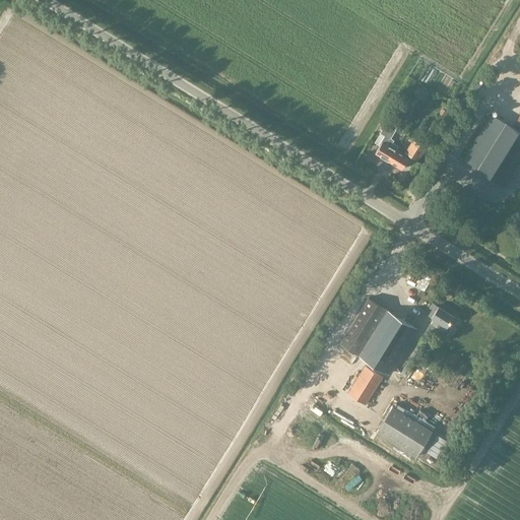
[(473,166),(502,120),(491,113),(462,159),(473,166)]
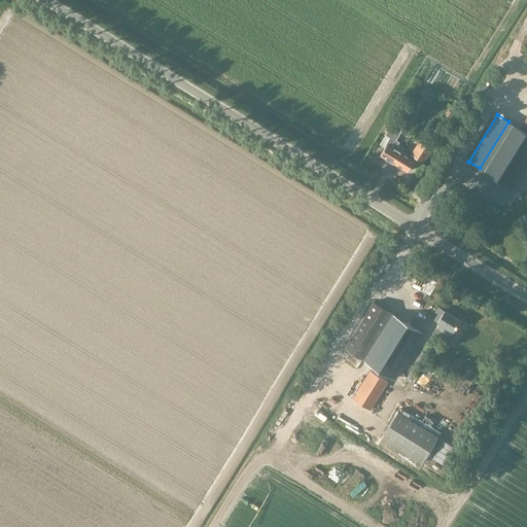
[(526,133),(508,121),(480,168),(512,187),(526,162),(526,133)]
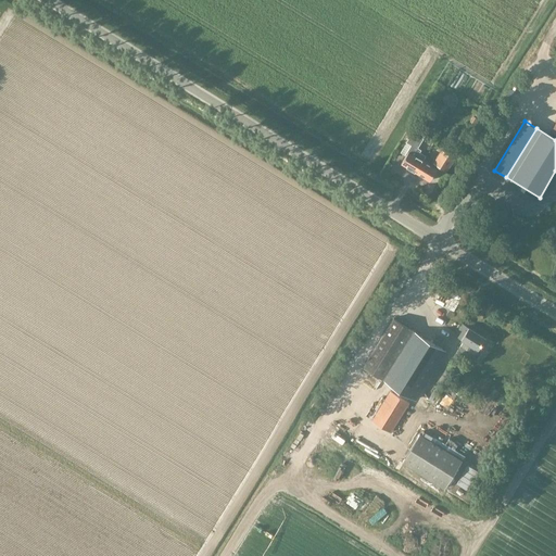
[(422,139),(417,136),(412,133),(406,142),(412,146),(401,163),(415,173),(422,161),(422,160),(425,155),(419,152),(420,150),(417,148),(422,139)]
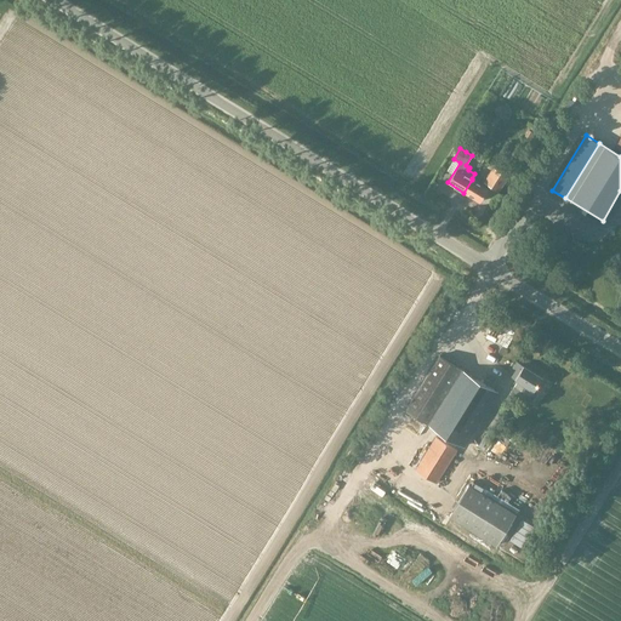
[(499,191),(507,177),(493,167),(485,178),(491,182),(489,186),(499,191)]
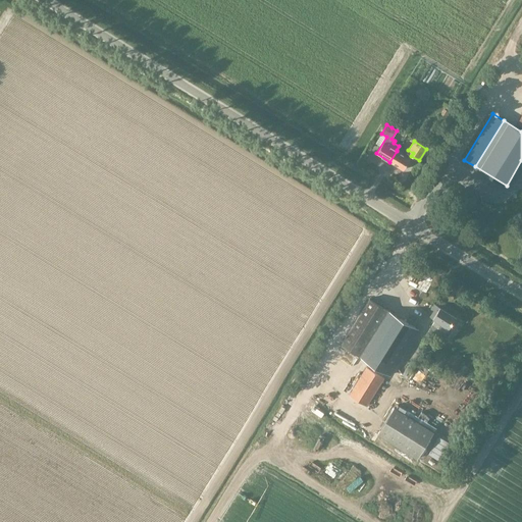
[(397,151),(389,162),(403,169),(410,158),(397,151)]
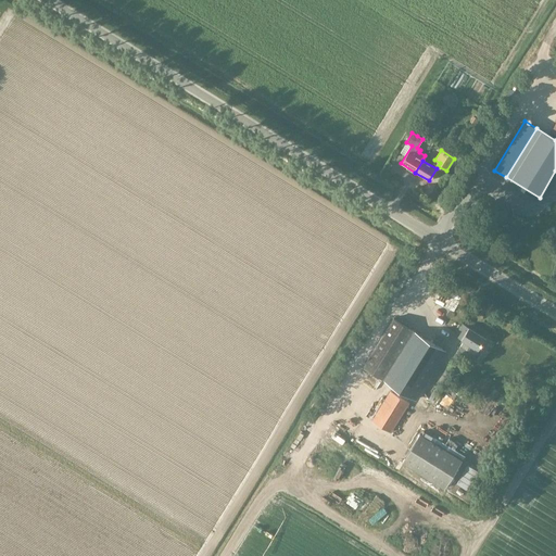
[(441,312),(438,317),(446,321),(449,317),(441,312)]
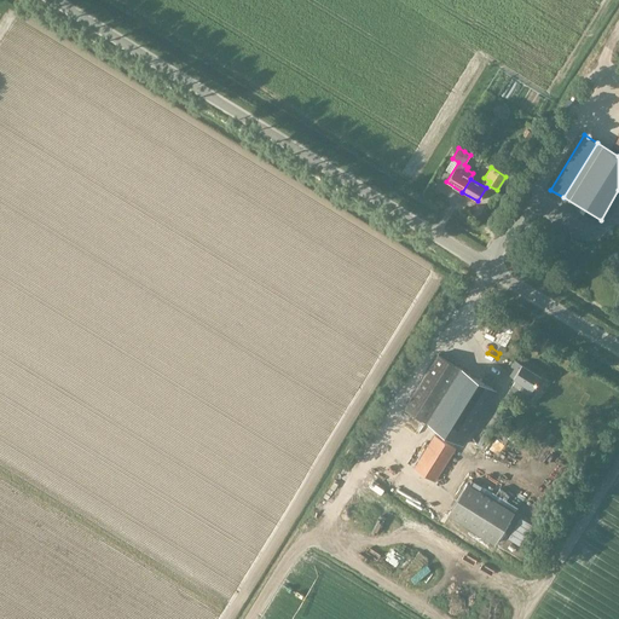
[(503,350),(496,362),(503,366),(510,354),(503,350)]
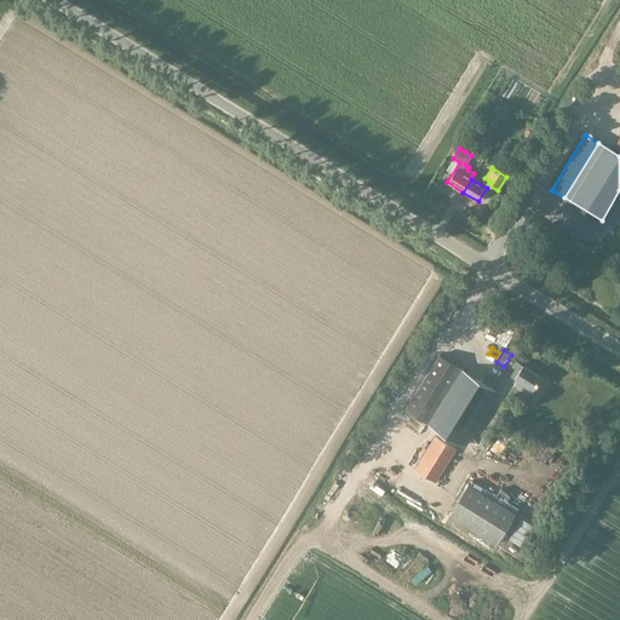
[(497,391),(459,368),(437,355),(403,409),(442,432),(438,437),(435,436),(414,469),(435,482),(455,448),(453,447),(455,441),(463,446),(497,391)]
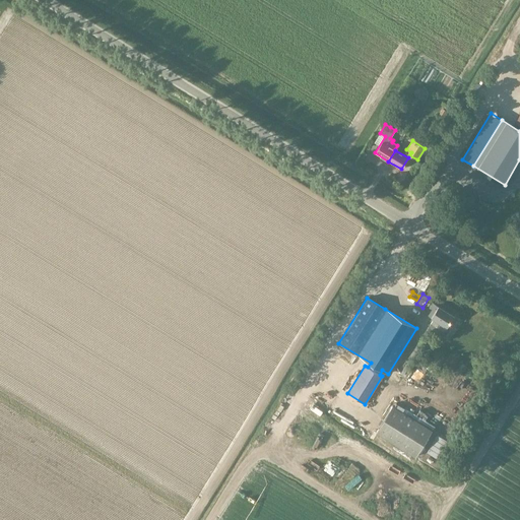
[(446,327),(453,316),(438,306),(432,303),(427,311),(433,314),(431,317),(446,327)]
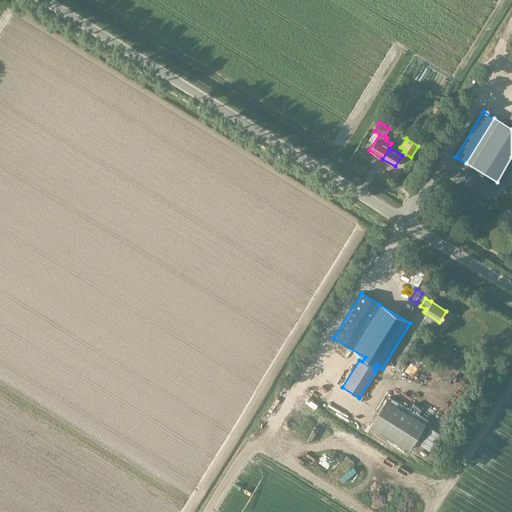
[(275,408),(281,402),(276,397),(270,404),(275,408)]
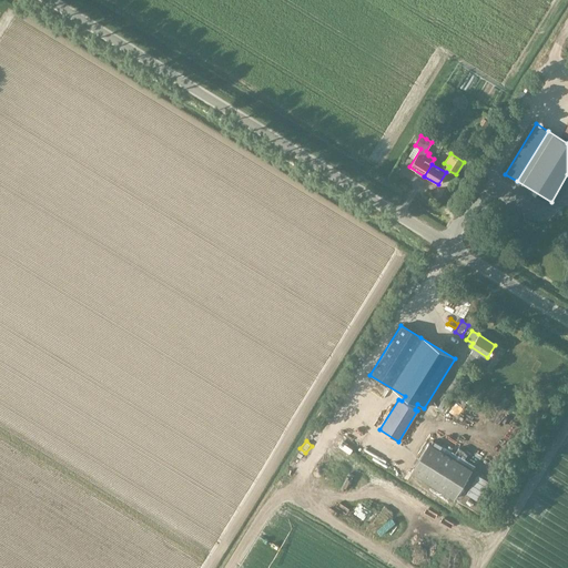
[(428,444),(409,473),(453,500),(470,472),(428,444)]
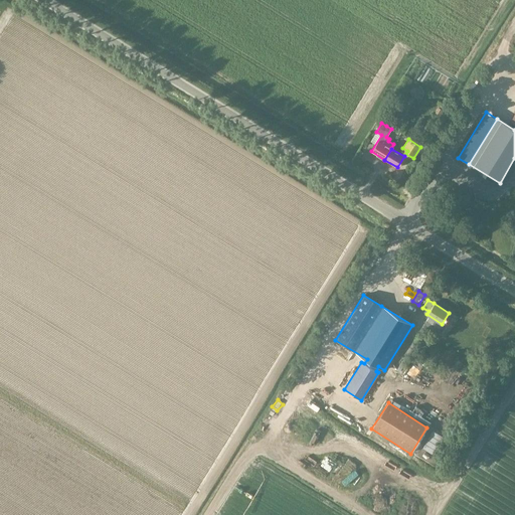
[(430,463),(432,458),(417,452),(415,457),(430,463)]
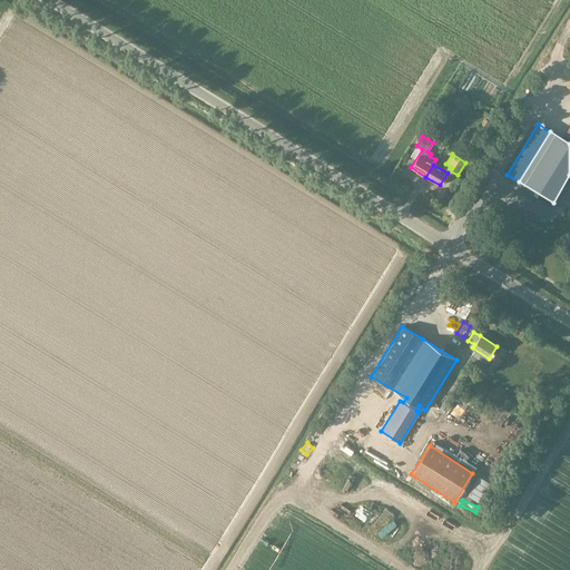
[(363,518),(369,508),(356,501),(351,512),(363,518)]
